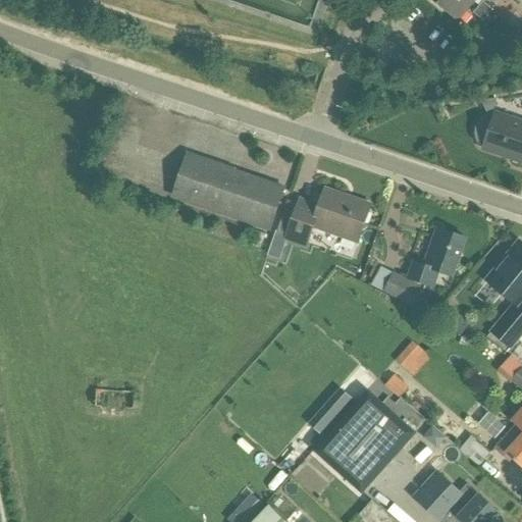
[(469,0),(431,0),(459,21),(474,4),(469,0)]
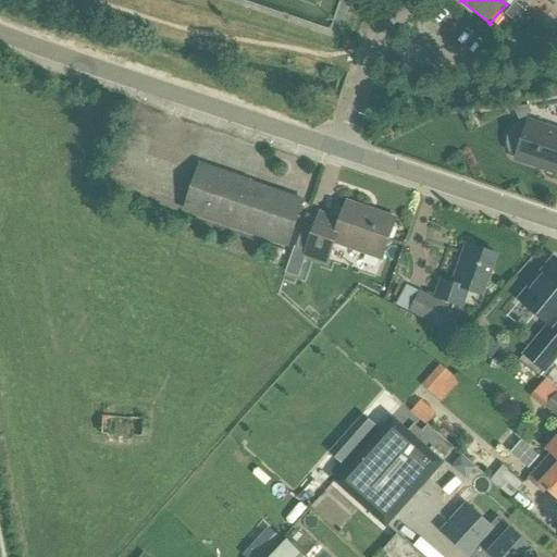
[(516,1),(510,8),(521,17),(527,11),(516,1)]
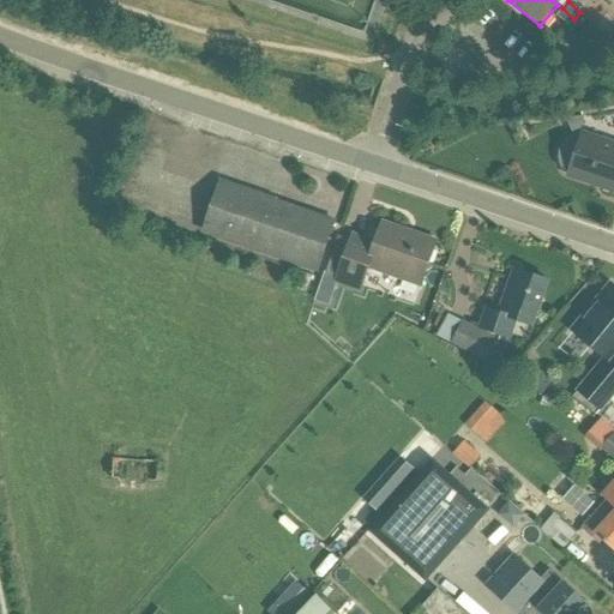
[(563,8),(558,16),(570,25),(575,19),(563,8)]
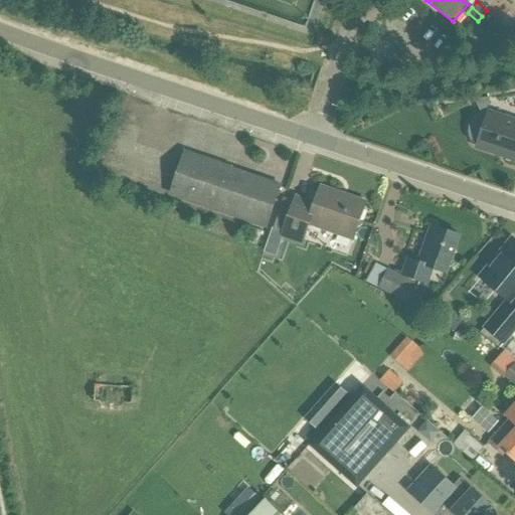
[(459,46),(447,59),(456,66),(467,53),(459,46)]
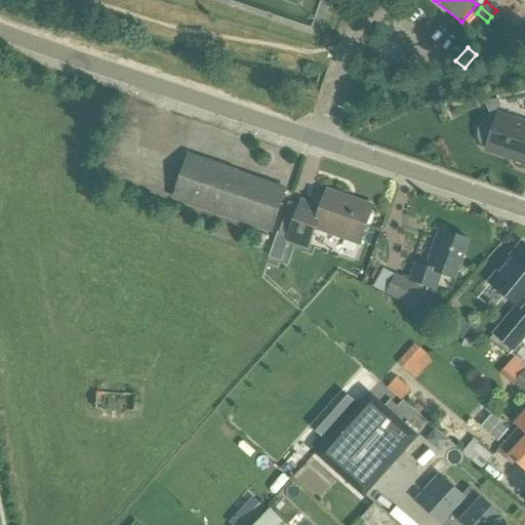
[(499,99),(486,103),(491,115),(492,117),(497,118),(498,115),(495,114),(499,99)]
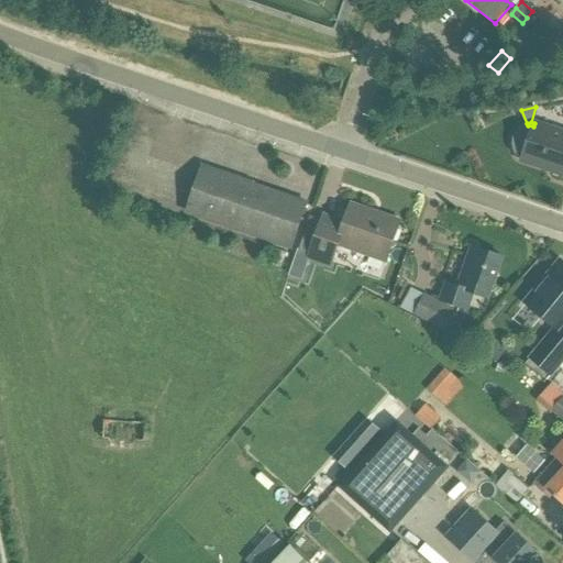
[(562,132),(534,123),(533,127),(527,125),(527,123),(522,125),(519,128),(517,131),(515,135),(512,139),(512,143),(512,147),(514,152),(516,156),(517,155),(523,157),(522,161),(545,168),(545,165),(554,168),(553,172),(562,174),(562,132)]
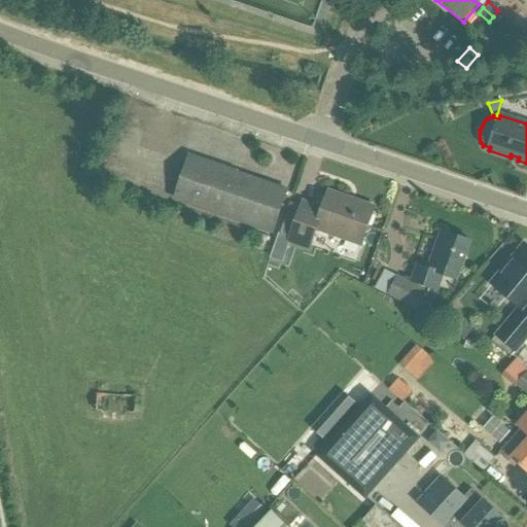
[(189,157),(175,199),(273,232),(287,190),(189,157)]
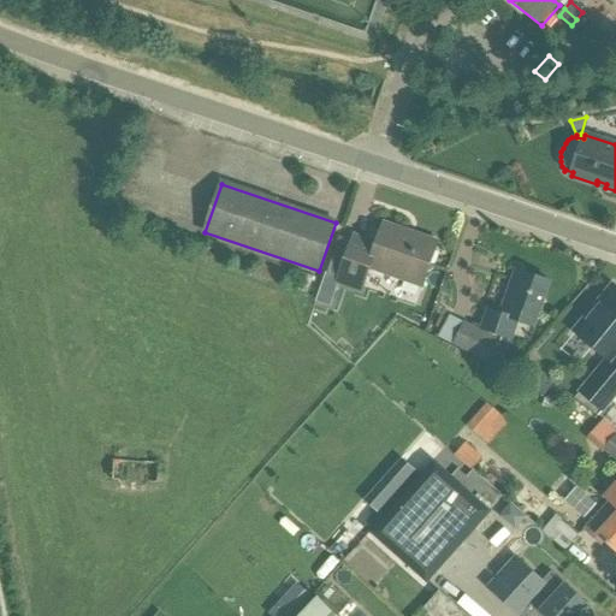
[(355,232),(338,283),(362,291),(369,268),(422,286),(438,242),(384,223),(378,241),(355,232)]
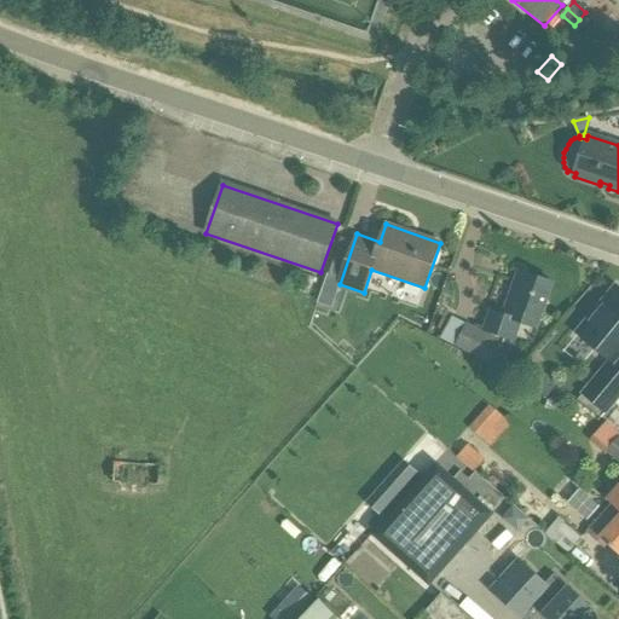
[(491,311),(484,331),(505,339),(503,343),(502,351),(512,353),(522,323),(537,329),(553,283),(519,271),(503,314),(491,311)]
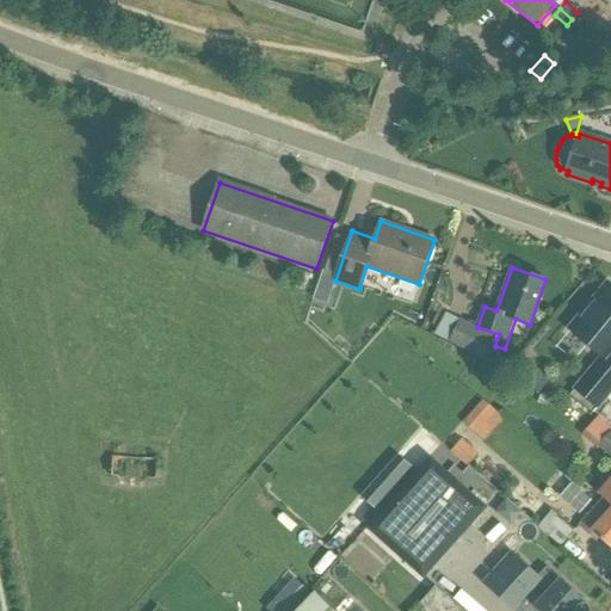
[(610,287),(609,284),(572,328),(604,356),(572,394),(594,413),(610,392),(610,287)]
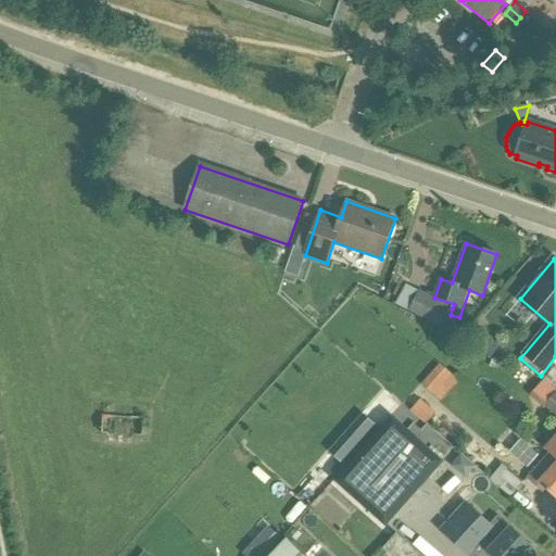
[(419,291),(408,310),(444,329),(451,315),(452,308),(419,291)]
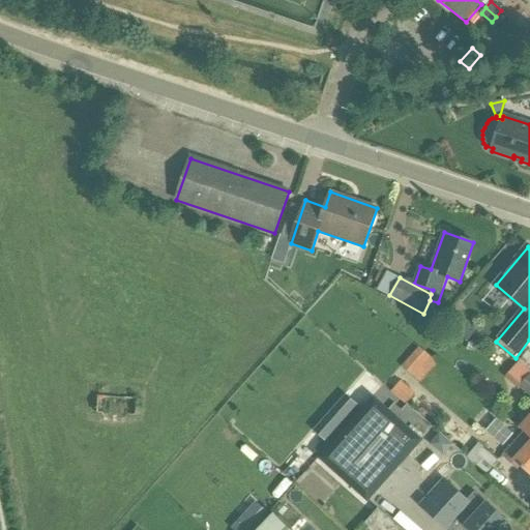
[(413,375),(430,357),(418,347),(403,365),(413,375)]
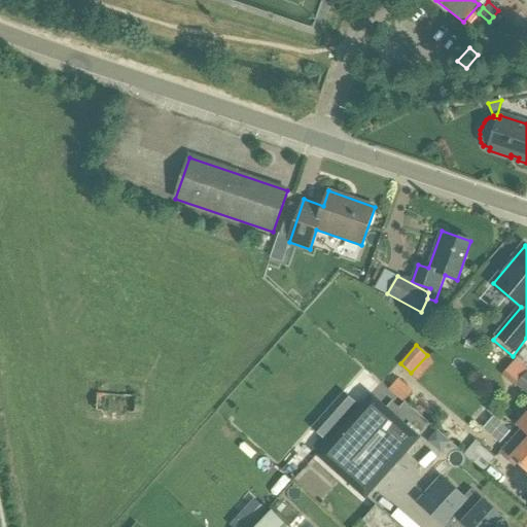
[(526,366),(517,358),(504,373),(525,391),(526,392),(526,371),(526,366)]
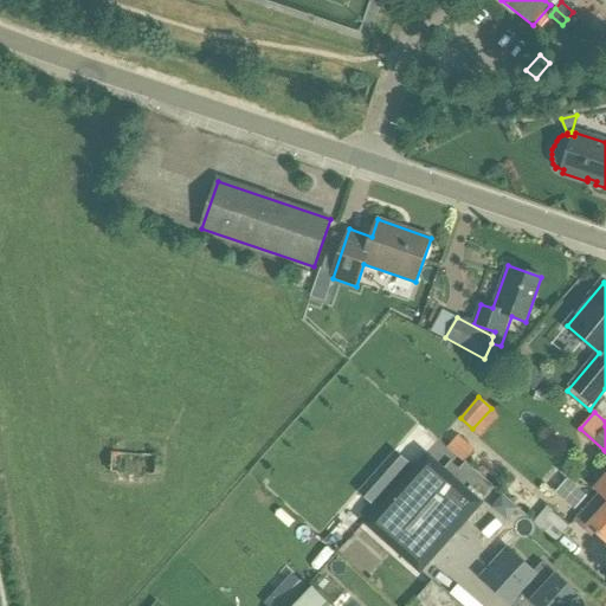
[(111,433),(109,475),(153,476),(155,455),(148,456),(150,436),(111,433)]
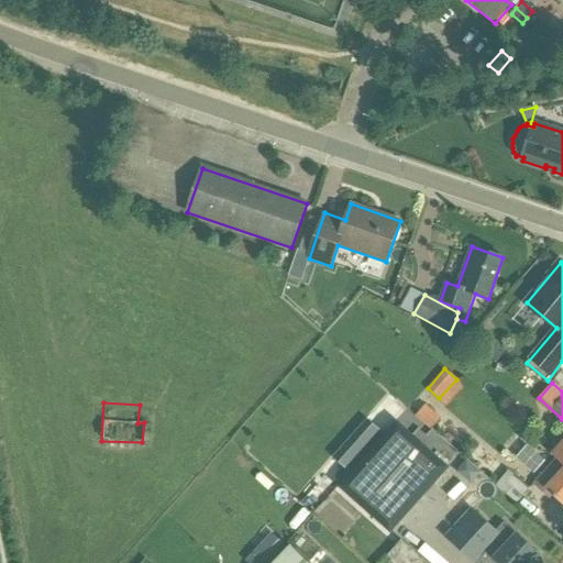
[(431,429),(440,418),(426,406),(417,417),(431,429)]
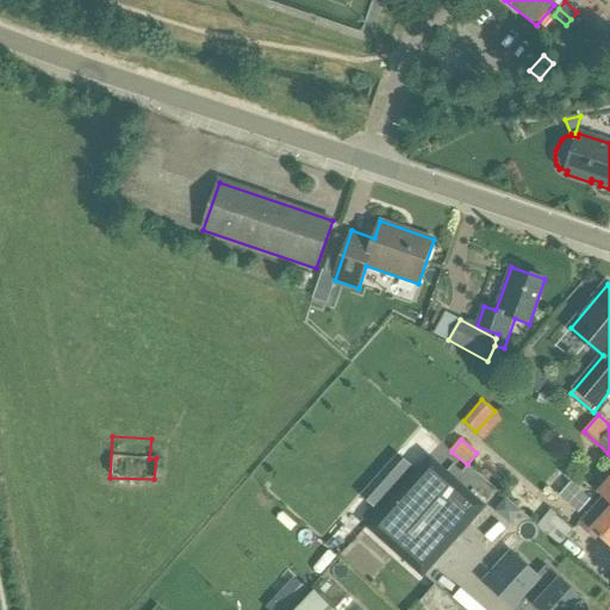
[(492,462),(486,475),(503,484),(510,472),(492,462)]
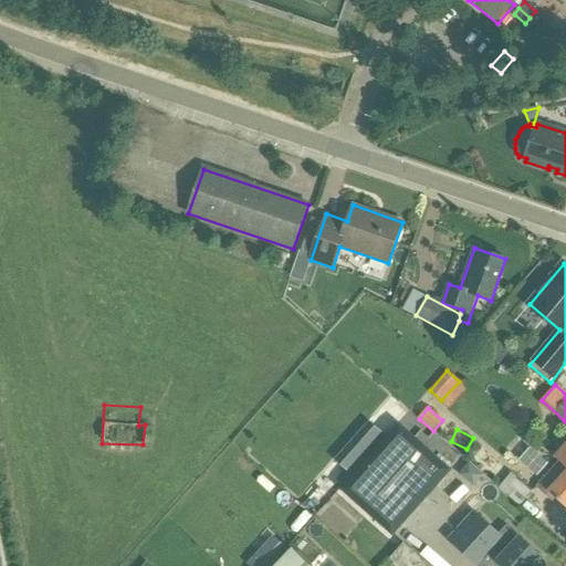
[(406,430),(346,493),(391,536),(451,474),(406,430)]
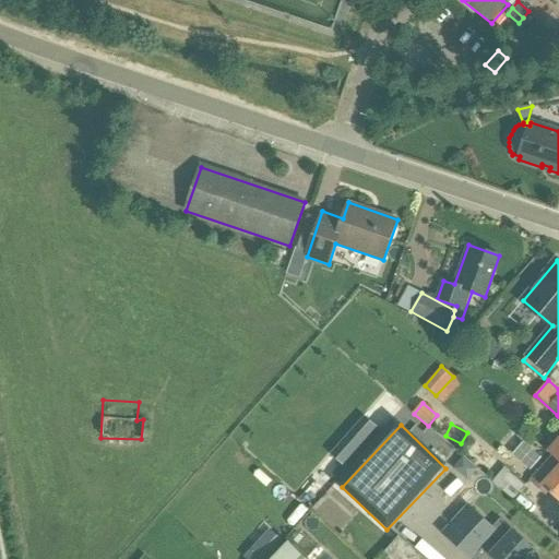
[(558,440),(549,451),(555,456),(558,460),(558,440)]
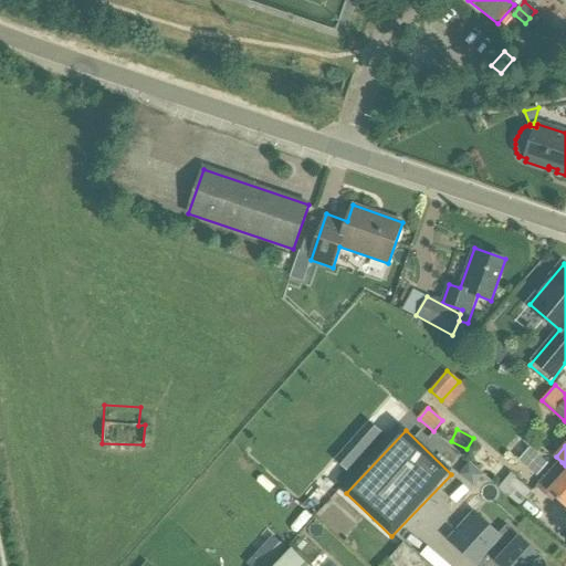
[(544,479),(537,488),(553,501),(556,498),(565,506),(565,465),(562,462),(544,479)]
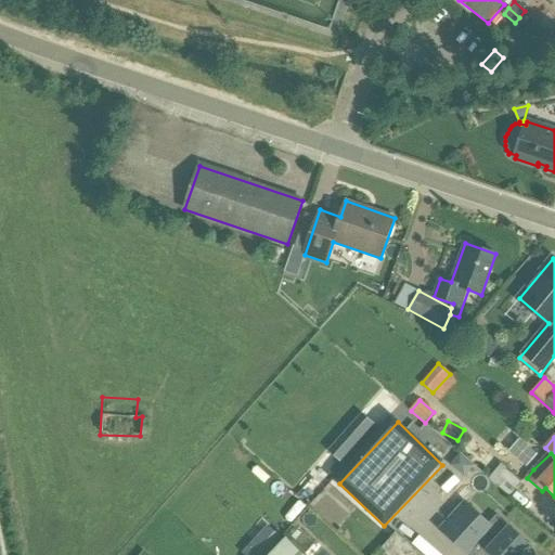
[(503,463),(491,477),(511,494),(524,480),(503,463)]
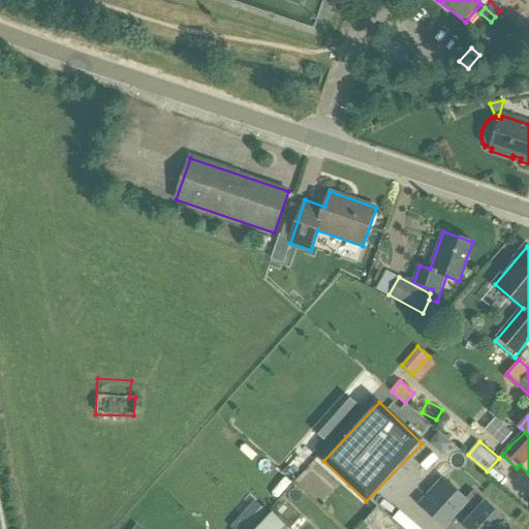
[(443,478),(419,504),(444,526),(456,515),(465,525),(469,528),(497,528),(505,520),(486,502),(473,492),(466,500),(443,478)]
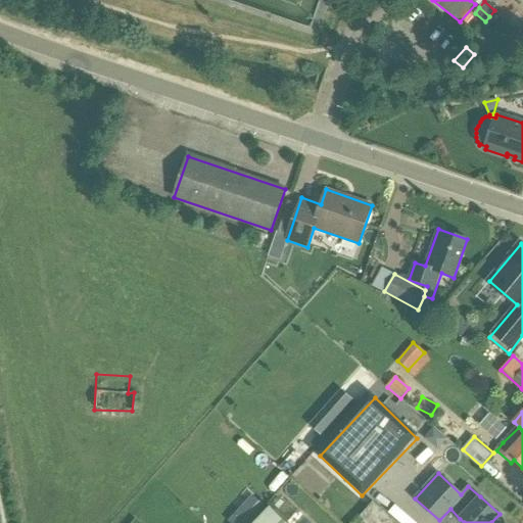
[(396,522),(373,502),(362,515),(371,522),(396,522)]
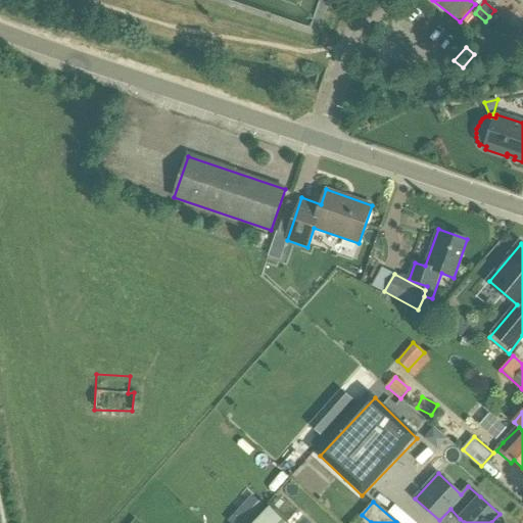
[(286,522),(270,508),(255,522),(286,522)]
